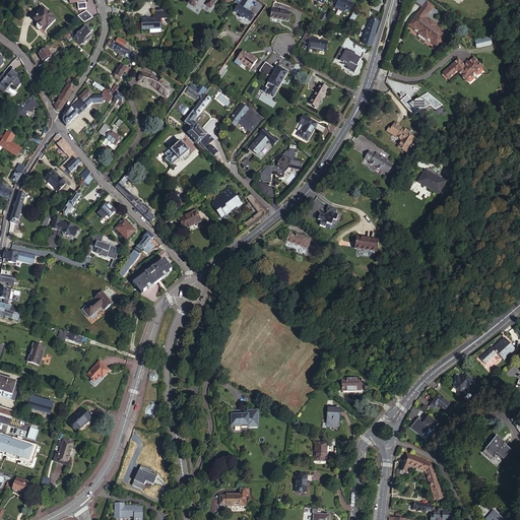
[(206,0),(209,1),(206,5),(211,8),(216,0),(206,0)]
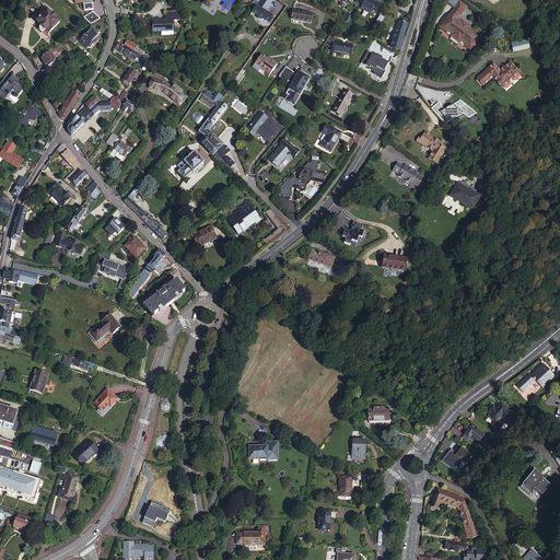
[(261,0),(259,0),(253,11),(258,15),(258,19),(261,20),(264,19),(269,23),(273,18),(265,12),(269,6),(261,0)]
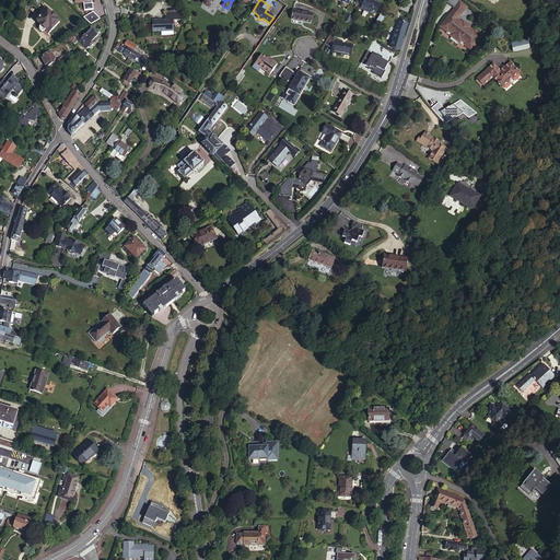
[(360,0),(358,6),(362,8),(361,8),(364,10),(364,11),(371,15),(372,14),(376,16),(382,6),(371,0),(360,0)]
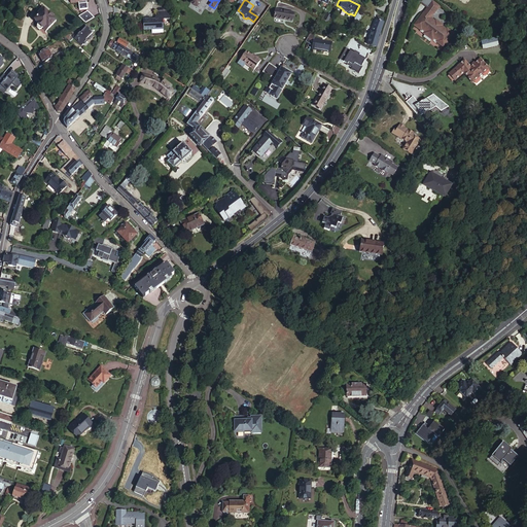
[(427,7),(433,11),(433,12),(438,5),(431,0),(427,7)]
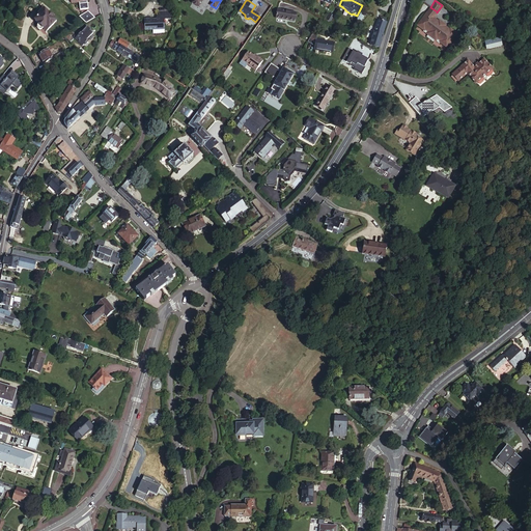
[(437,11),(430,7),(427,11),(434,16),(437,11)]
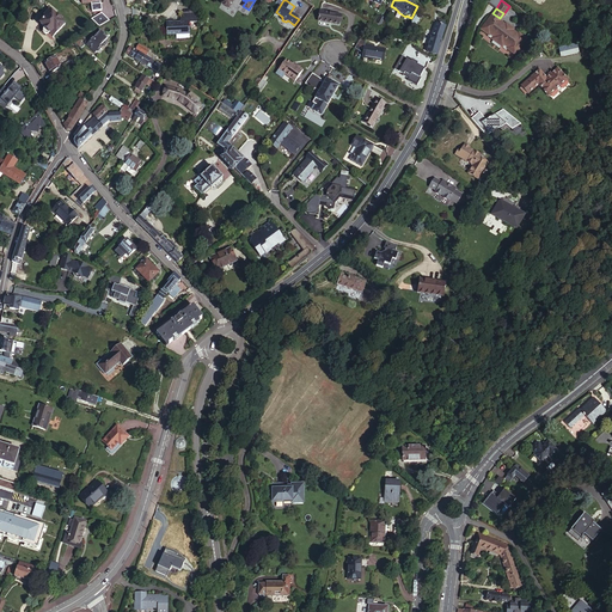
[(50,10),(44,16),(47,18),(41,23),(46,28),(43,29),(43,31),(46,32),(48,32),(49,31),(54,36),(65,24),(60,19),(61,17),(59,16),(57,16),(50,10)]
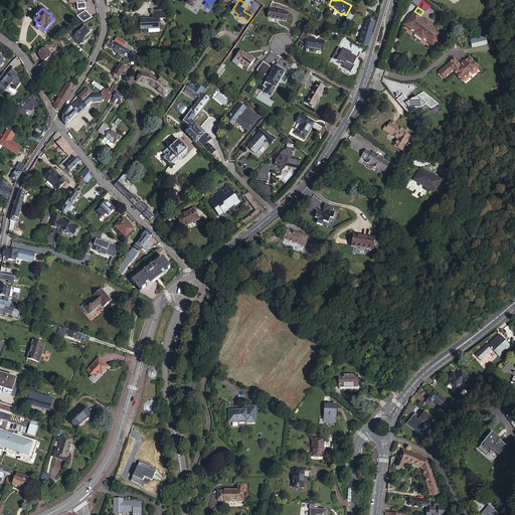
[(269,17),(278,19),(278,18),(281,19),(281,20),(286,21),(287,13),(271,9),(269,17)]
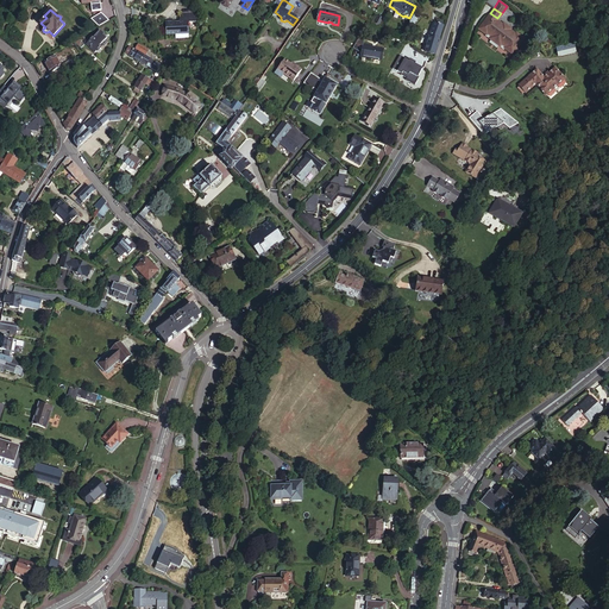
[(164,24),(164,37),(173,36),(174,39),(187,39),(187,36),(187,23),(194,23),(194,13),(177,14),(179,23),(174,23),(164,24)]
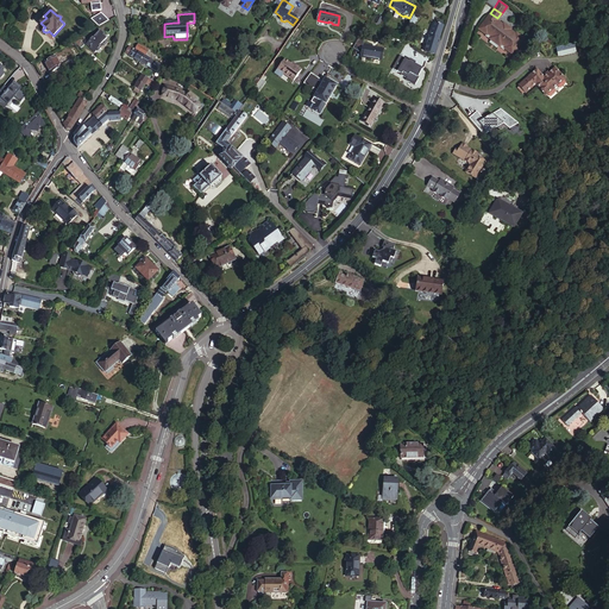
[(496,19),(497,18),(490,13),(479,29),(481,29),(481,31),(483,33),(484,32),(485,33),(487,32),(491,36),(490,38),(500,44),(501,43),(506,45),(504,48),(506,48),(507,50),(509,51),(510,51),(512,52),(522,37),(516,32),(515,33),(496,19)]
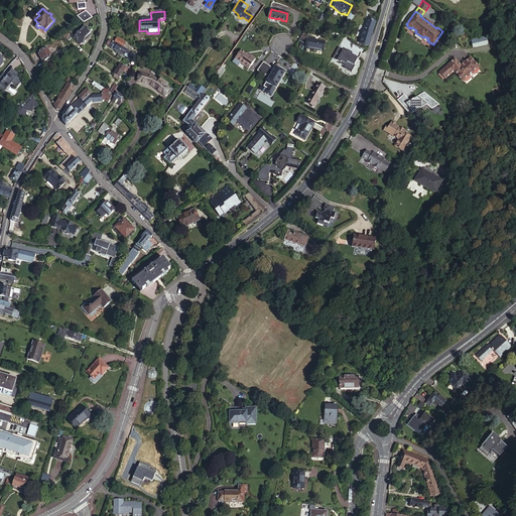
[(351,13),(339,32),(342,34),(354,15),(351,13)]
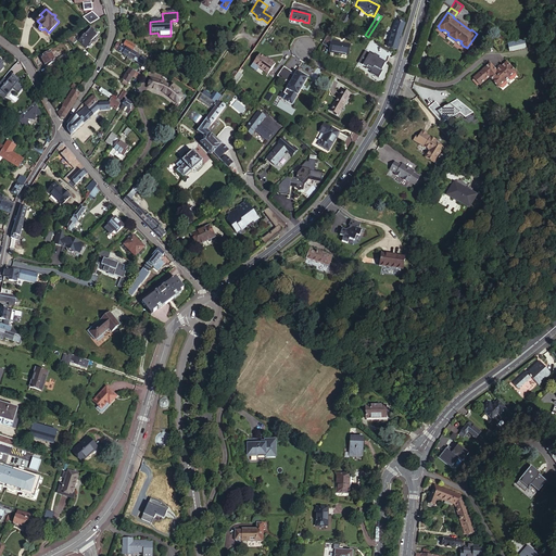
[(393,29),(387,47),(396,51),(401,37),(400,37),(404,23),(396,21),(393,30),(393,29)]
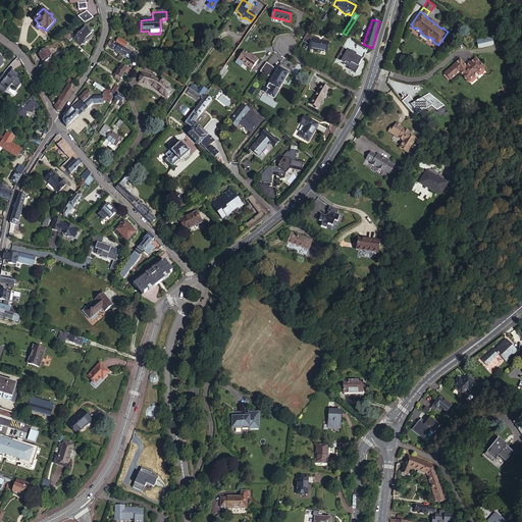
[(335,30),(332,35),(340,39),(342,34),(335,30)]
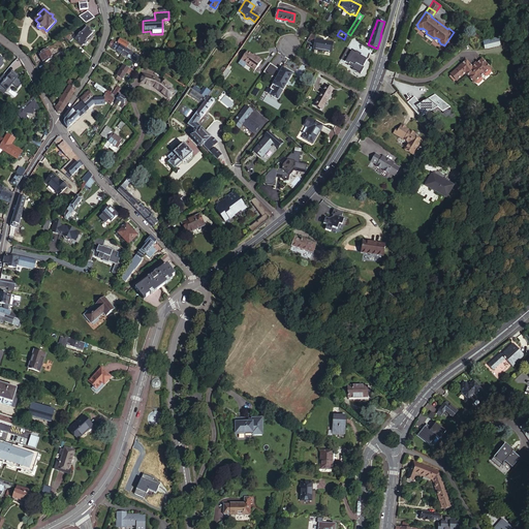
[(78,34),(73,38),(82,48),(90,38),(84,32),(80,36),(78,34)]
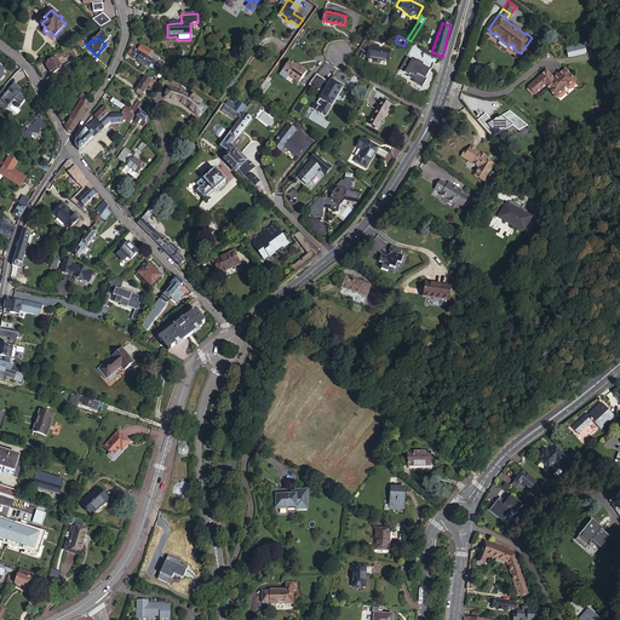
[(78,40),(75,44),(84,51),(86,49),(82,45),(81,44),(78,40)]
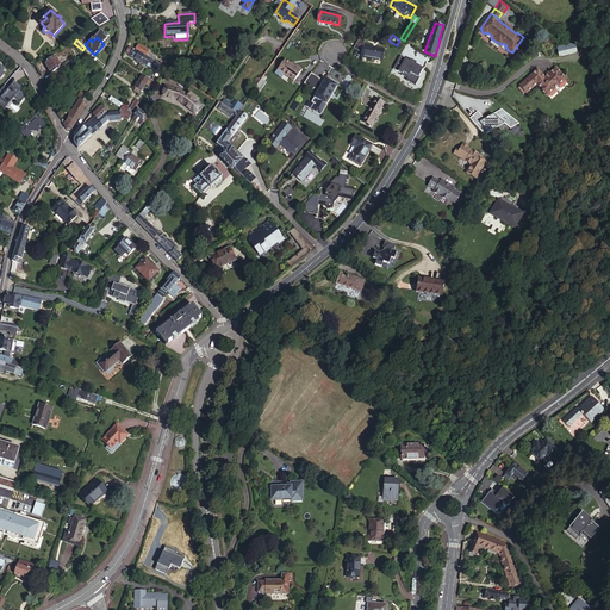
[(577,53),(576,44),(573,41),(567,45),(558,45),(559,54),(577,53)]
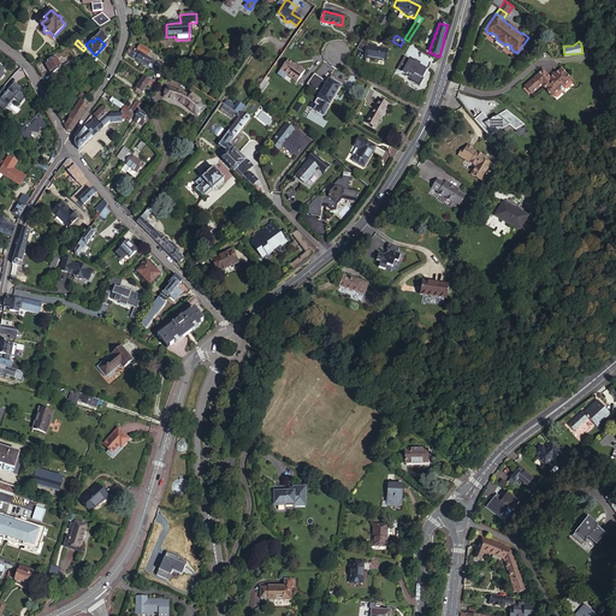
[(367,42),(365,58),(386,61),(389,48),(375,46),(377,43),(367,42)]
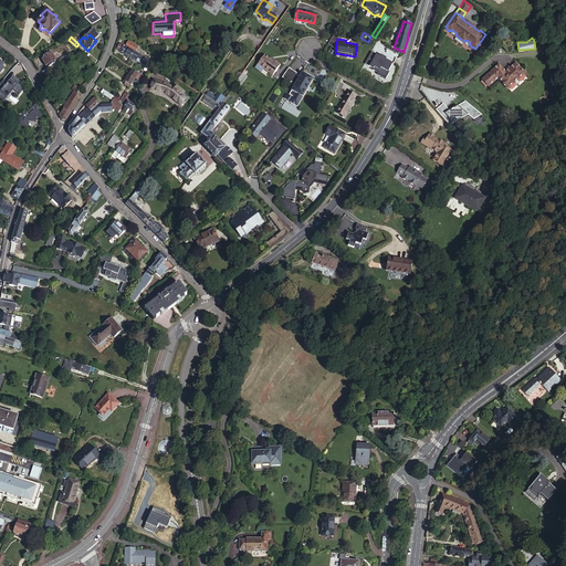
[(129,42),(127,45),(136,51),(138,48),(129,42)]
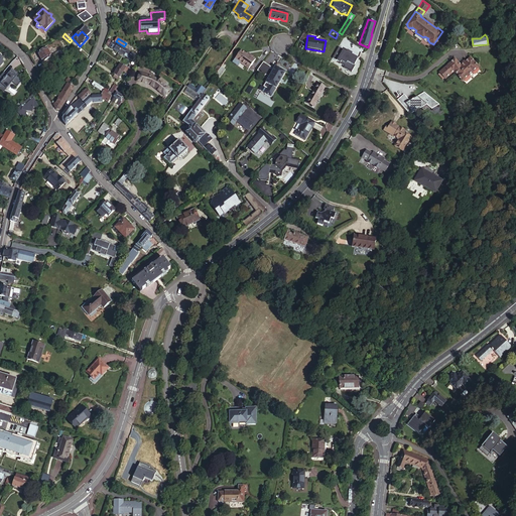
[(117,51),(119,52),(122,47),(113,42),(110,39),(109,39),(106,44),(117,51)]
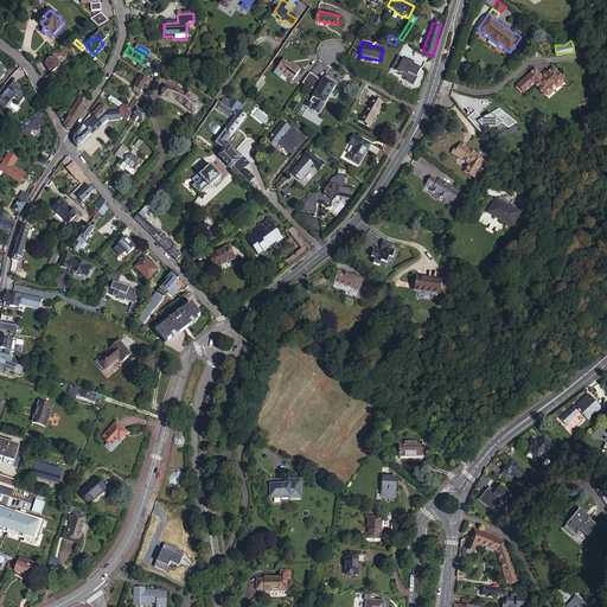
[(408,61),(398,55),(390,68),(400,72),(400,74),(404,77),(403,78),(413,84),(417,77),(416,76),(421,68),(413,63),(411,62),(410,63),(407,62),(408,61)]
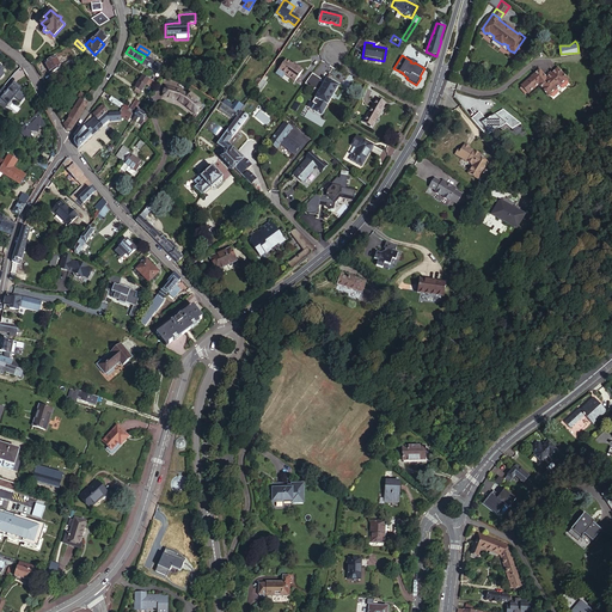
[(145,56),(141,62),(152,69),(157,63),(153,61),(145,56)]
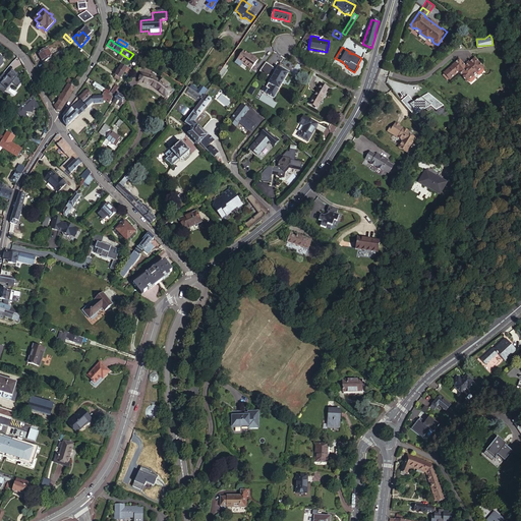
[(38,54),(43,62),(52,57),(47,49),(38,54)]
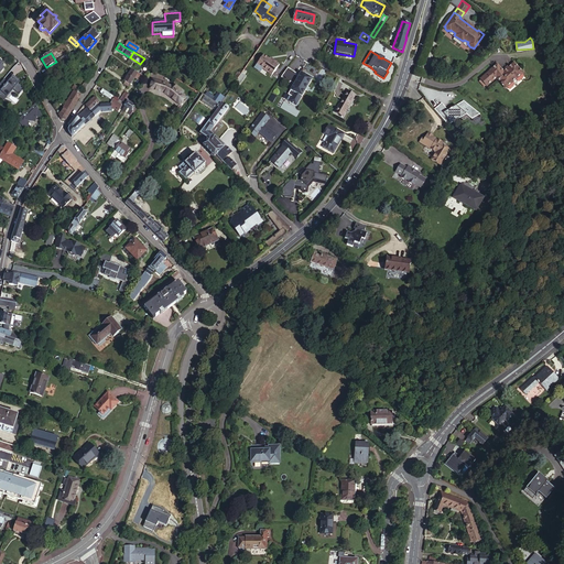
[(262,55),(256,64),(271,75),(279,65),(272,60),(271,62),(268,60),(262,55)]
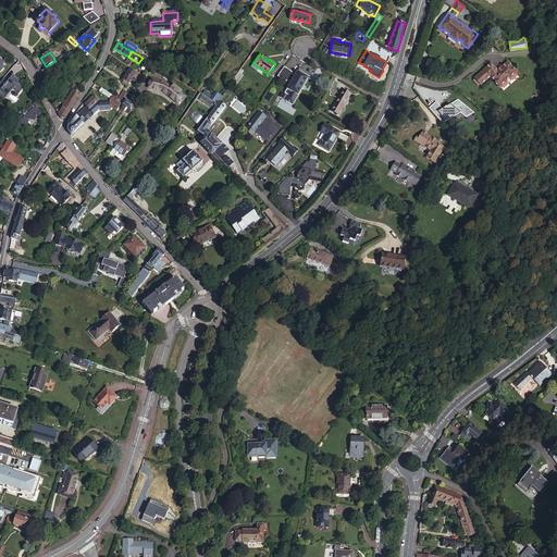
[(143,58),(138,63),(146,67),(147,66),(150,62),(143,58)]
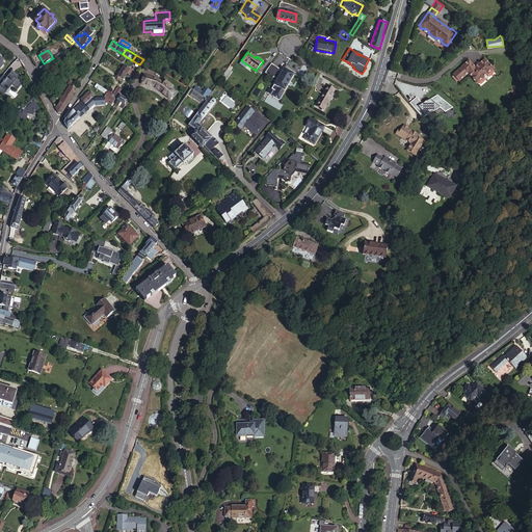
[(60,56),(56,59),(52,61),(68,76),(73,69),(60,56)]
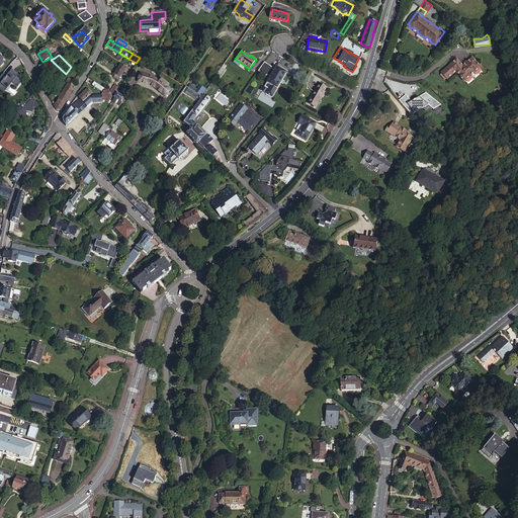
[(481,69),(472,59),(462,67),(456,60),(450,65),(450,66),(440,74),(446,80),(456,72),(464,82),(481,69)]
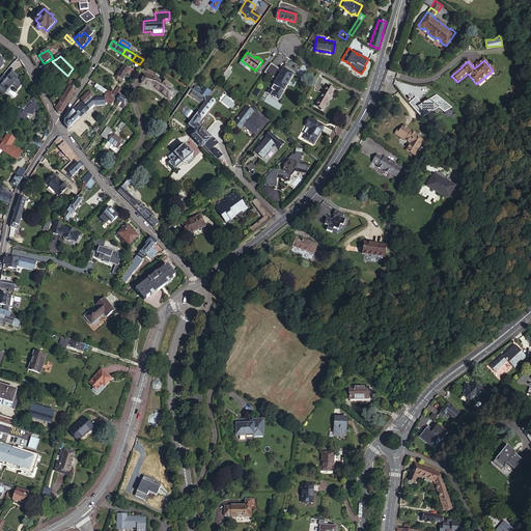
[(117,76),(118,76),(122,79),(123,79),(127,73),(132,76),(135,72),(129,67),(129,68),(123,65),(117,76)]
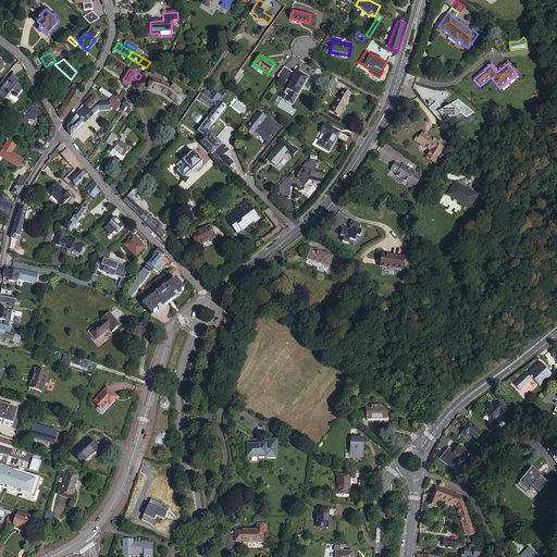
[(243,74),(239,72),(233,81),(237,84),(244,74),(243,74)]
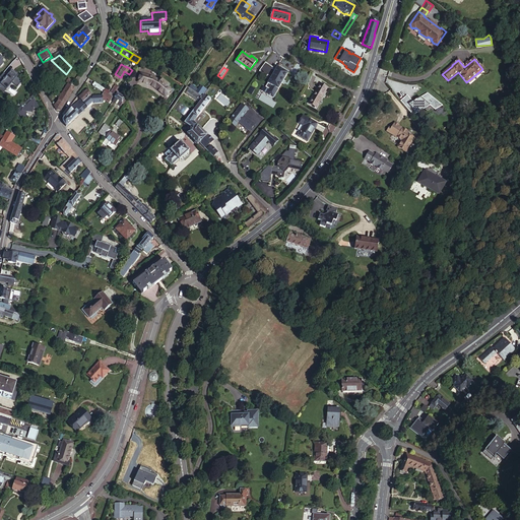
[(276,67),(264,87),(268,89),(265,94),(272,98),(286,73),(276,67)]
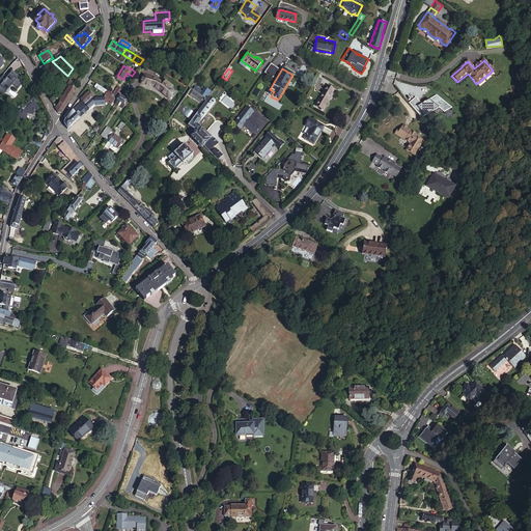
[(6,77),(4,74),(0,78),(0,91),(3,94),(12,84),(18,88),(23,82),(17,77),(18,76),(11,71),(6,77)]
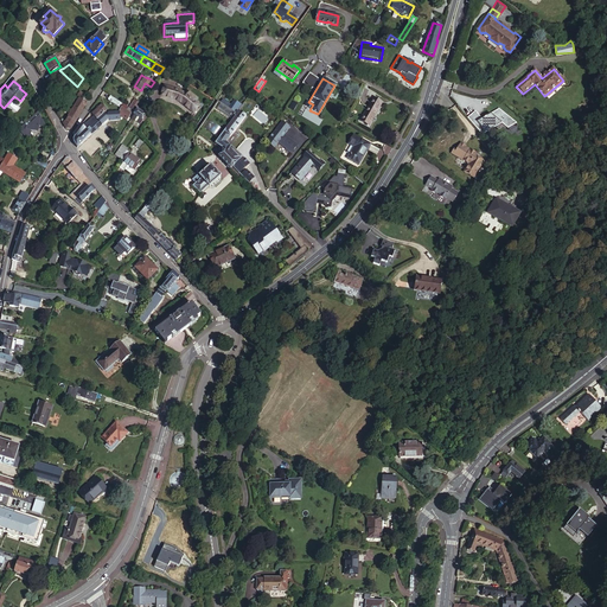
[(160,90),(159,100),(171,101),(173,102),(174,102),(177,102),(192,113),(197,106),(193,103),(196,100),(185,93),(183,97),(178,94),(176,93),(160,90)]
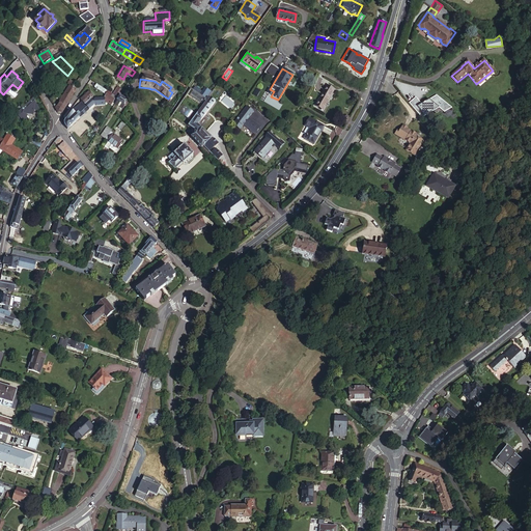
[(71,85),(61,100),(67,104),(77,88),(74,87),(76,85),(70,82),(68,85),(71,85)]
